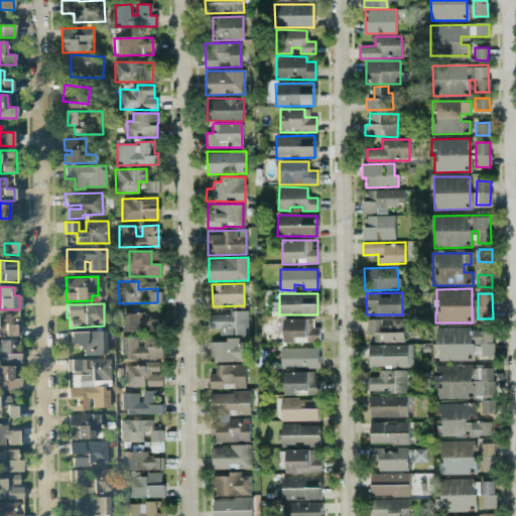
[(247,312),(209,312),(209,329),(219,329),(219,335),(234,335),(248,335),(247,312)]
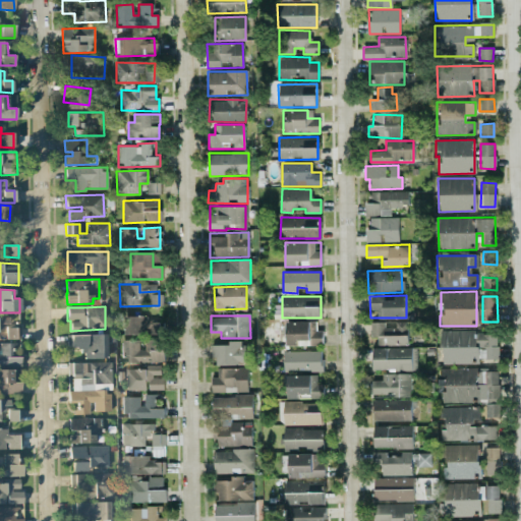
[(0,339),(18,340),(18,317),(0,316),(0,339)]
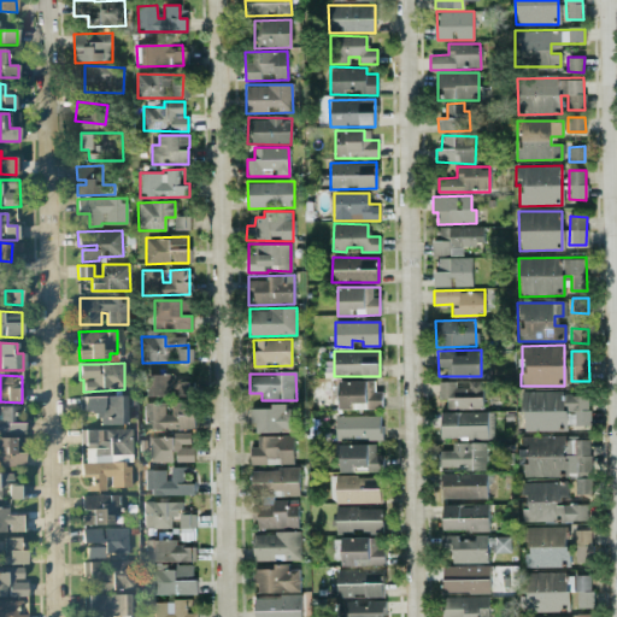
[(147,395),(189,397),(189,380),(174,380),(174,375),(148,375),(147,395)]
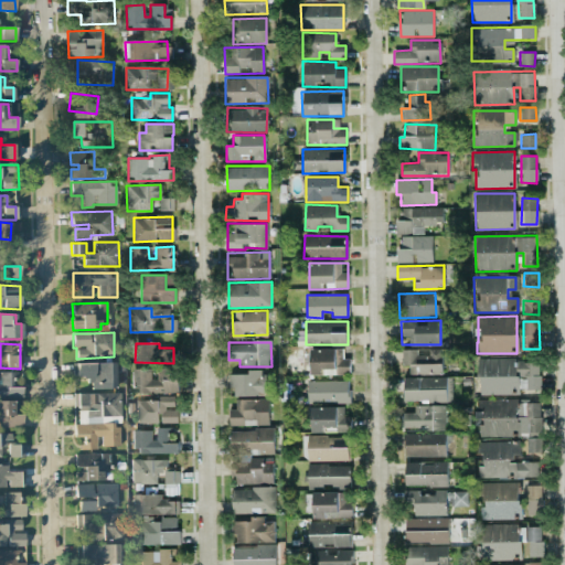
[(350,359),(343,359),(343,350),(311,349),(310,374),(350,375),(350,359)]
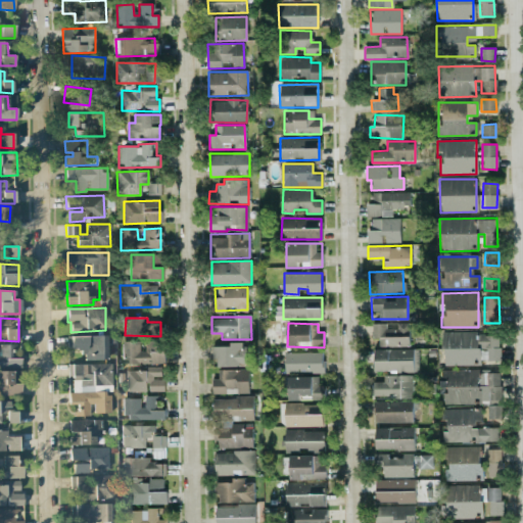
[(372,338),(378,338),(378,346),(409,346),(408,323),(372,324),(372,338)]
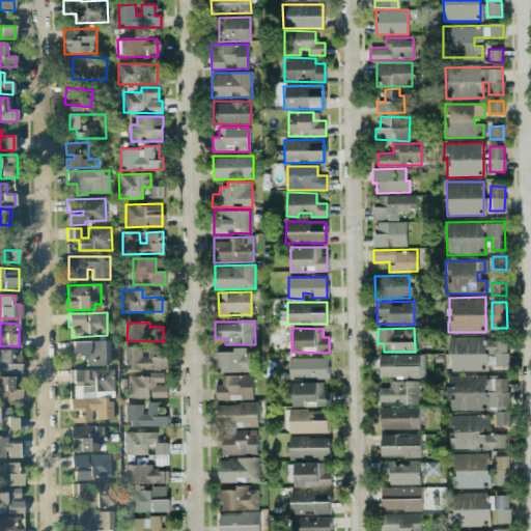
[(448,371),(487,370),(487,366),(506,366),(506,338),(448,338),(448,371)]
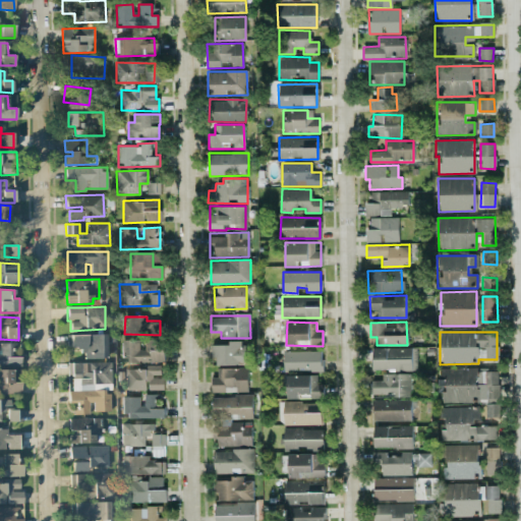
[(106,358),(106,335),(69,336),(69,349),(82,349),(82,359),(106,358)]
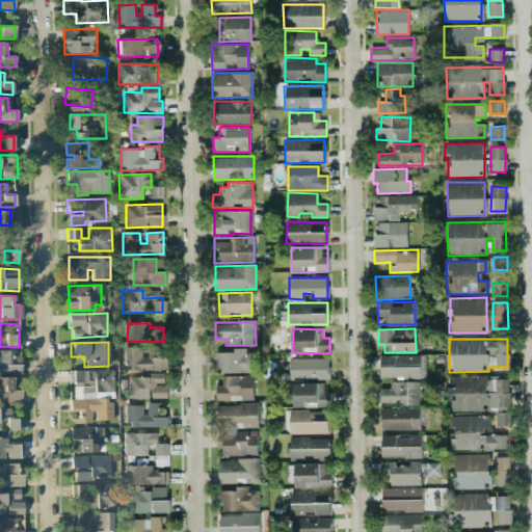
[(160,347),(148,347),(148,356),(141,356),(141,347),(125,347),(125,369),(167,369),(167,357),(160,357),(160,347)]
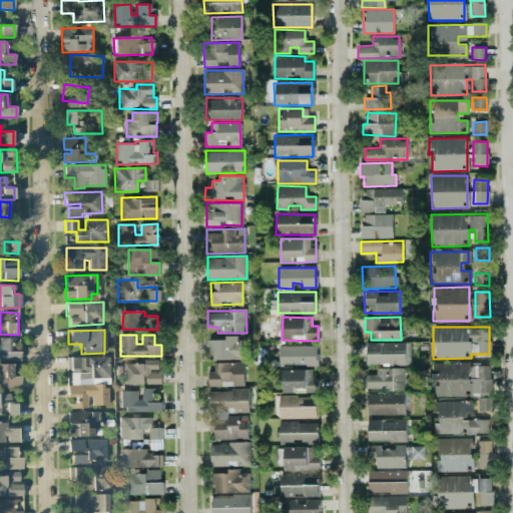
[(0,360),(20,360),(20,352),(12,352),(12,338),(0,338),(0,360)]
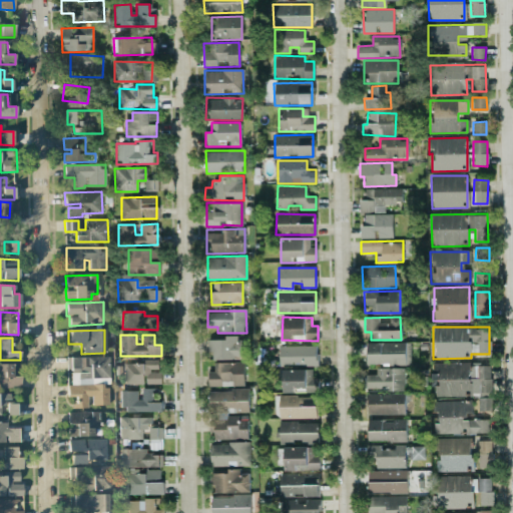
[(245,341),(237,341),(237,338),(207,339),(207,352),(212,352),(212,360),(245,359),(245,341)]
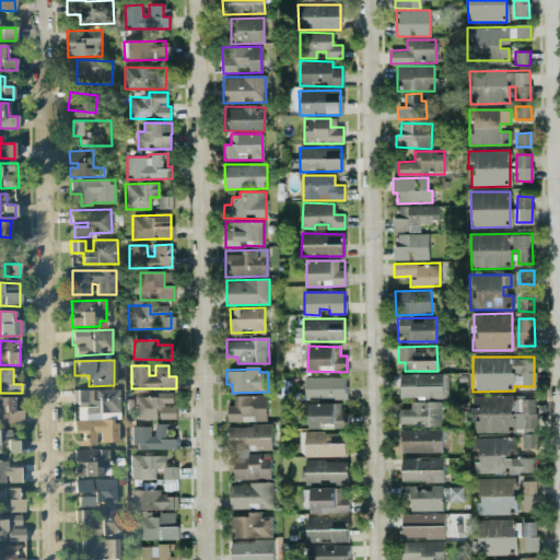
[(447,373),(399,374),(399,398),(447,397),(447,373)]
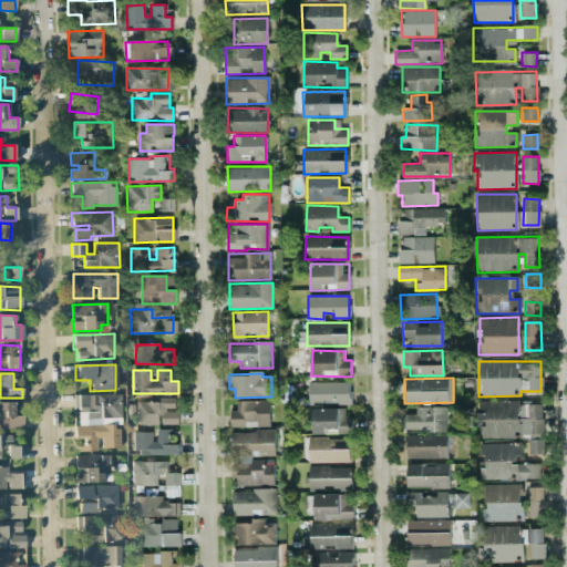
[(309,403),(350,403),(350,382),(309,382),(309,403)]
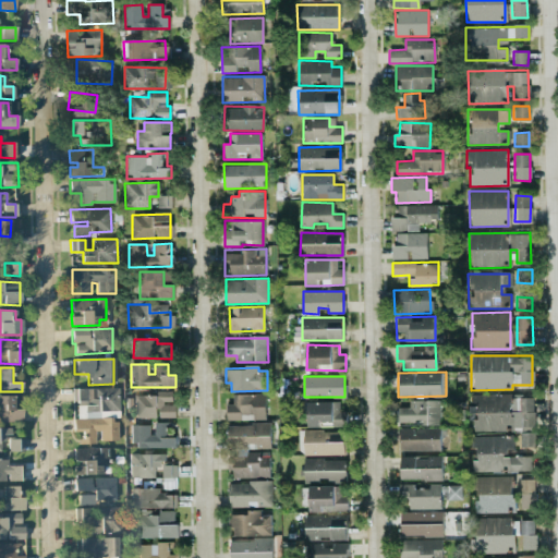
[(75,389),(76,420),(73,420),(73,433),(79,433),(79,445),(97,444),(97,441),(118,440),(118,420),(120,420),(119,388),(75,389)]
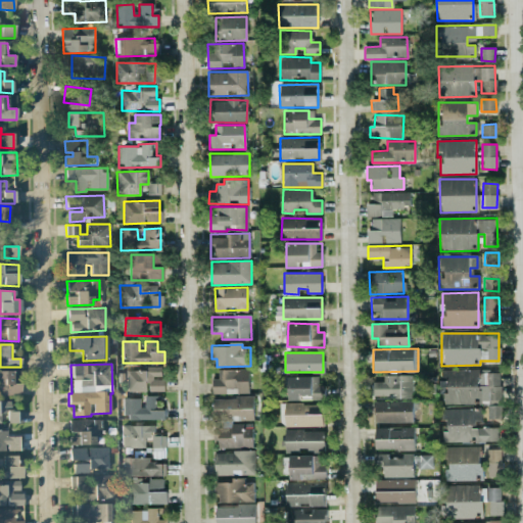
[(127,391),(147,391),(164,391),(163,379),(161,379),(161,368),(126,369),(127,391)]
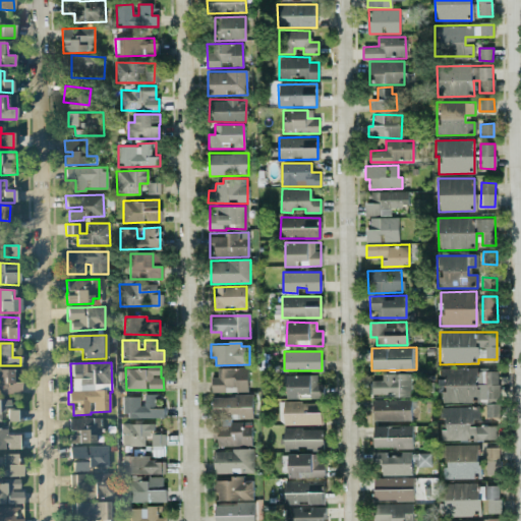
[(247,392),(247,367),(217,368),(218,378),(211,378),(212,393),(247,392)]
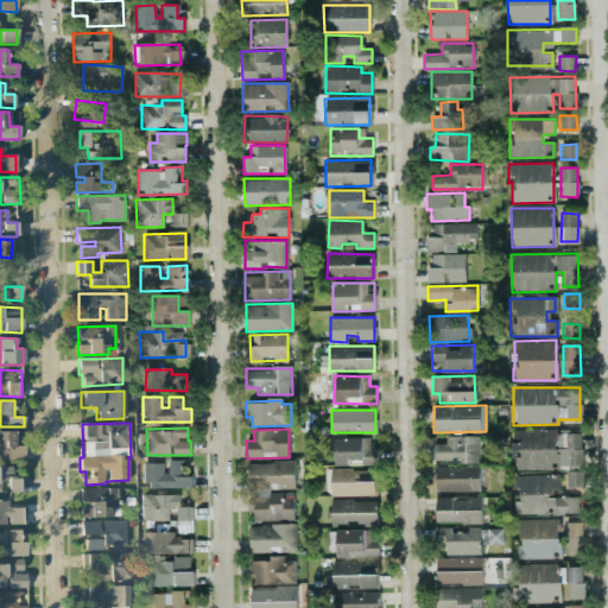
[(514,468),(581,468),(581,434),(565,434),(565,449),(556,449),(556,430),(514,430),(514,468)]
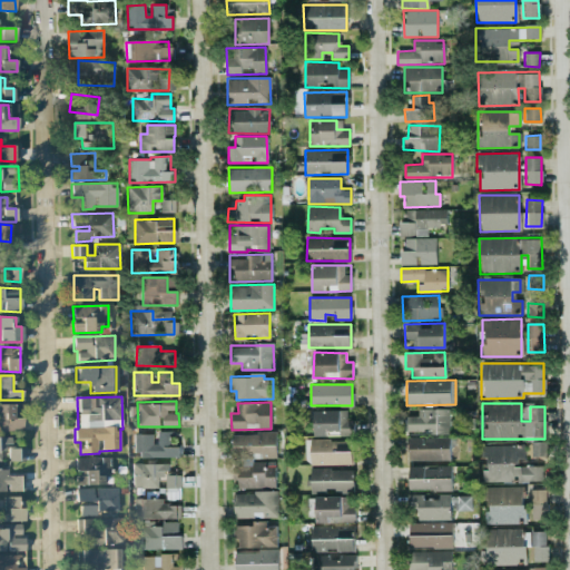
[(0,404),(0,430),(22,432),(23,418),(13,416),(13,405),(0,404)]
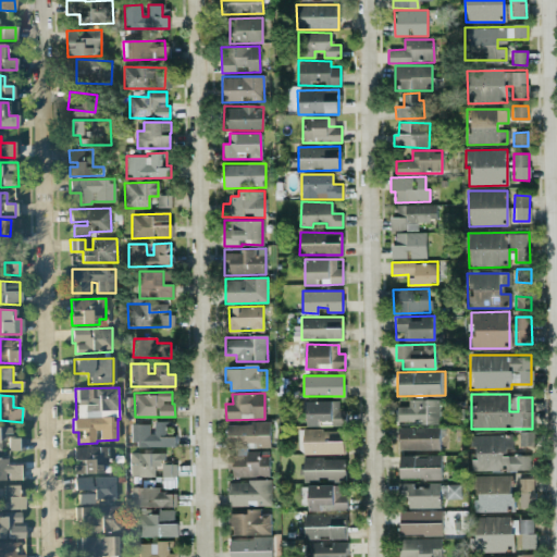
[(408,399),(408,407),(397,407),(397,422),(438,423),(438,400),(408,399)]
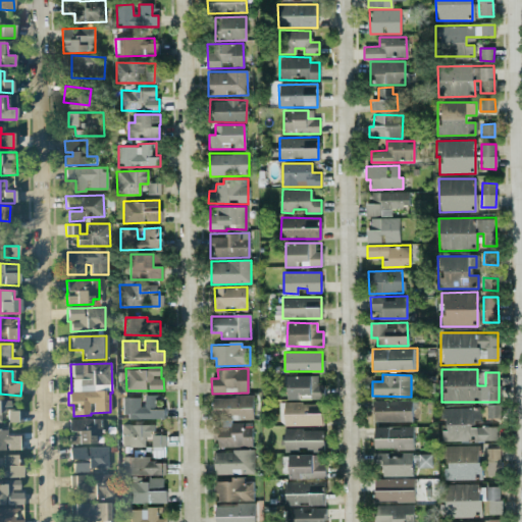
[(322,375),(288,376),(288,400),(322,399),(322,375)]
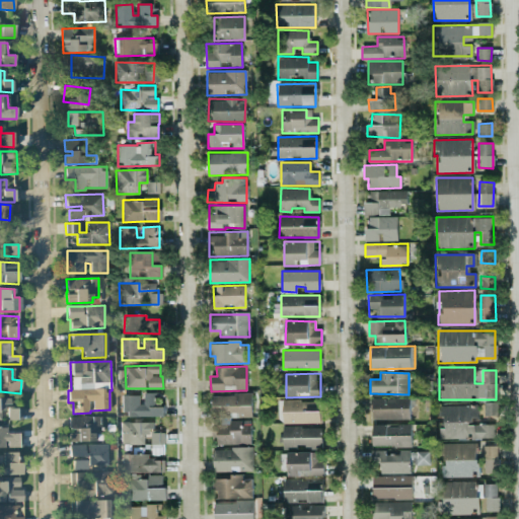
[(122,395),(122,416),(164,415),(164,406),(159,406),(159,392),(141,392),(141,394),(122,395)]
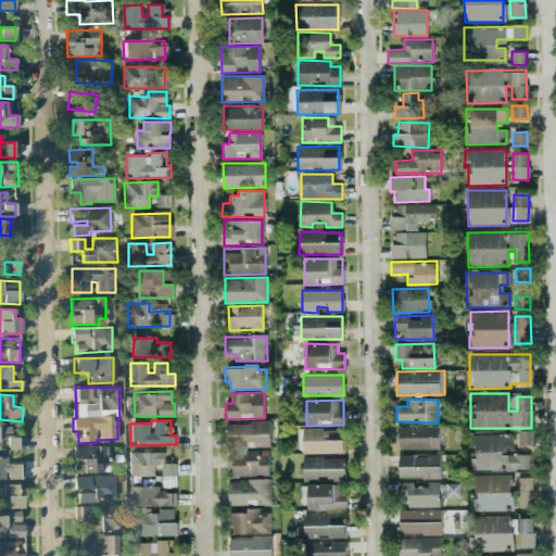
[(228,422),(228,446),(269,446),(269,422),(228,422)]
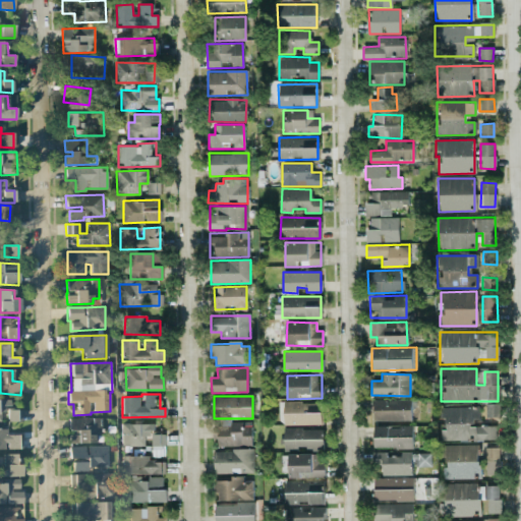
[(10,400),(0,399),(0,420),(17,420),(16,410),(10,410),(10,400)]
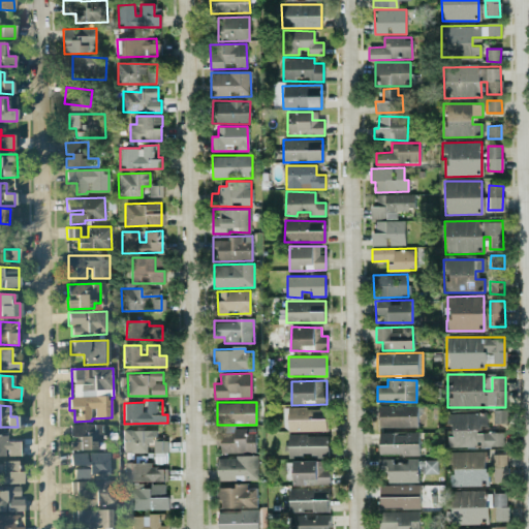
[(416,406),(379,406),(379,428),(417,427),(416,406)]
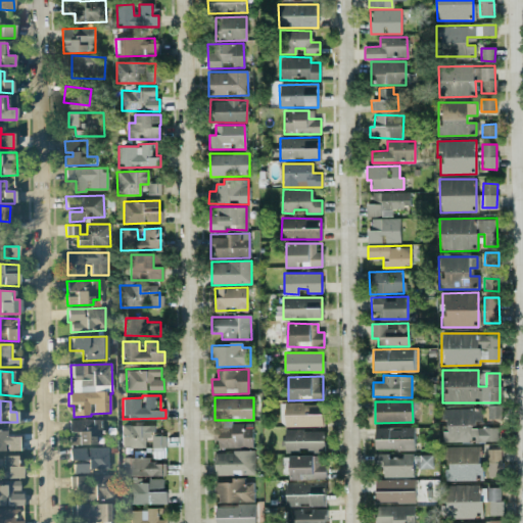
[(285,427),(324,426),(323,403),(285,405),(285,427)]
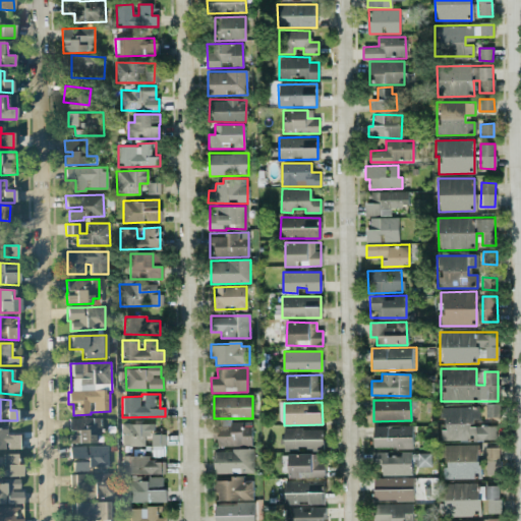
[(485,417),(495,417),(494,403),(484,404),(485,417)]
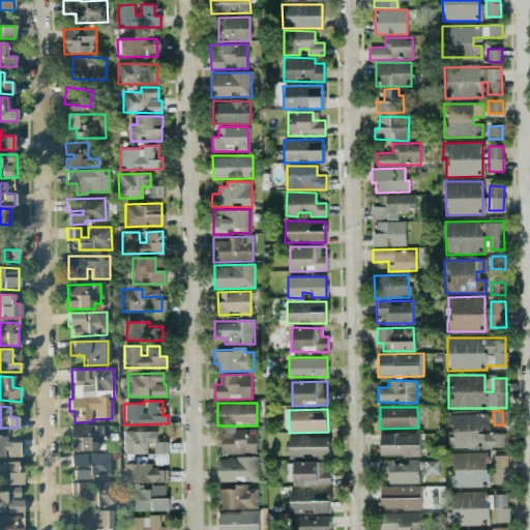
[(447,415),(447,425),(452,425),(452,438),(448,438),(448,448),(504,447),(504,433),(478,434),(478,428),(488,428),(488,414),(447,415)]
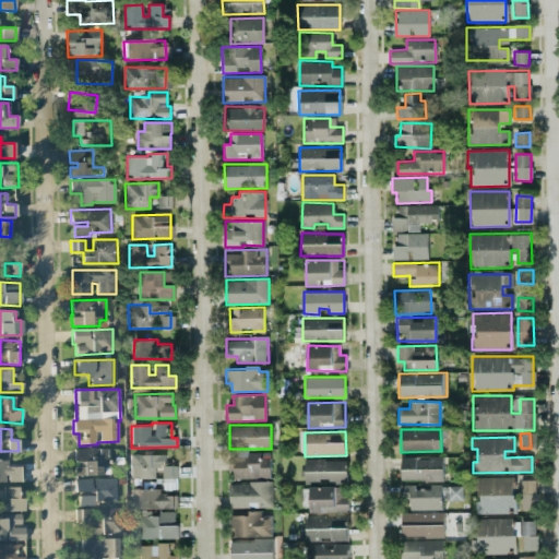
[(74,450),(74,463),(82,463),(82,476),(109,475),(108,449),(74,450)]
